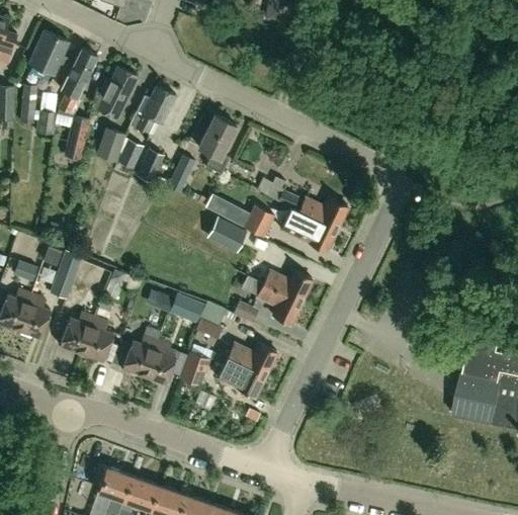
[(132,0),(133,0),(101,0),(101,2),(123,10),(126,0),(132,0)]
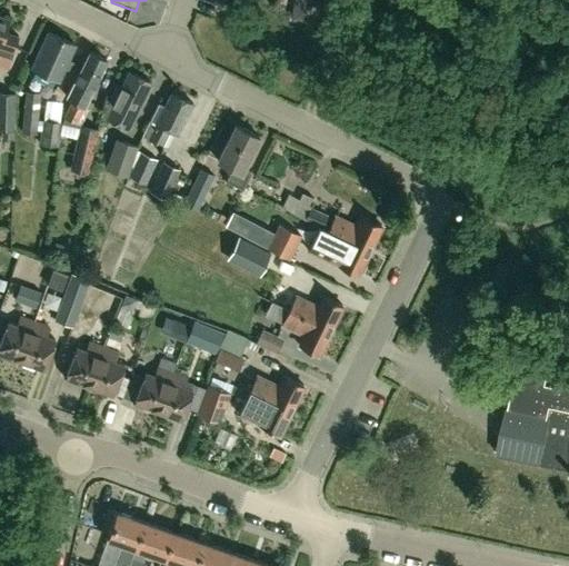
[(298,0),(296,21),(325,26),(328,0),(298,0)]
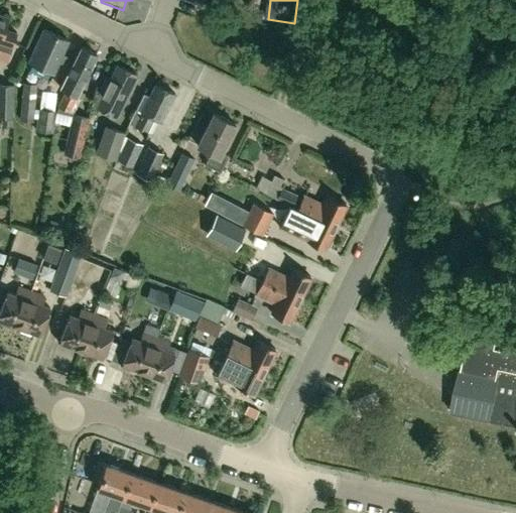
[(0,45),(12,49),(17,34),(6,30),(9,20),(0,17),(0,45)]
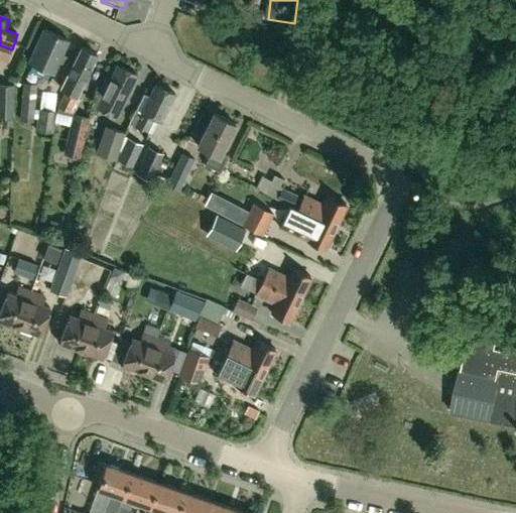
[(54,77),(59,65),(63,67),(68,58),(63,56),(70,43),(43,31),(28,65),(54,77)]
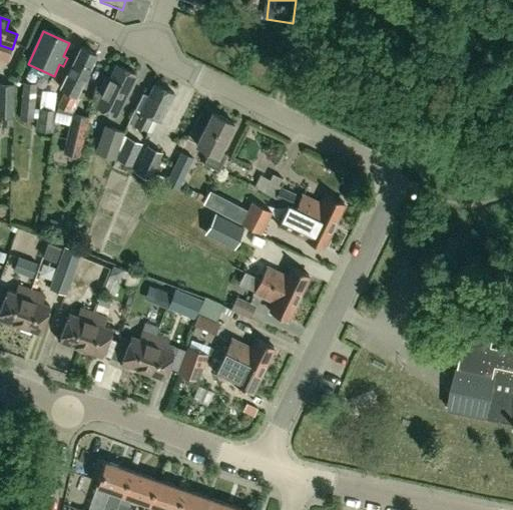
[(0,74),(7,78),(19,56),(0,46),(0,74)]
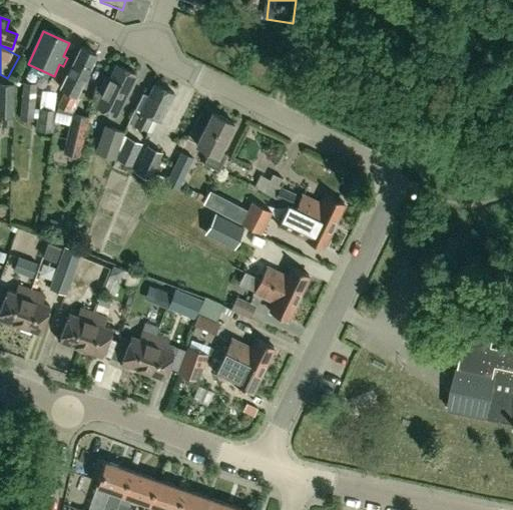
[(58,108),(67,112),(96,57),(81,49),(60,90),(66,92),(58,108)]
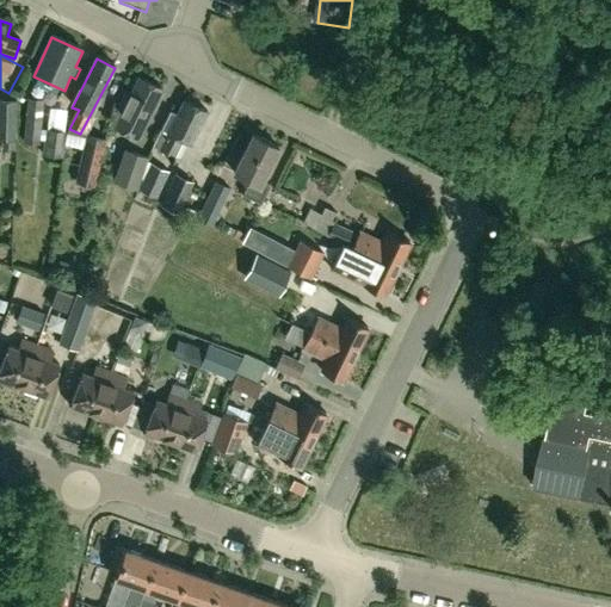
[(127,92),(118,107),(113,105),(109,127),(115,129),(139,141),(146,123),(161,91),(139,80),(131,94),(127,92)]
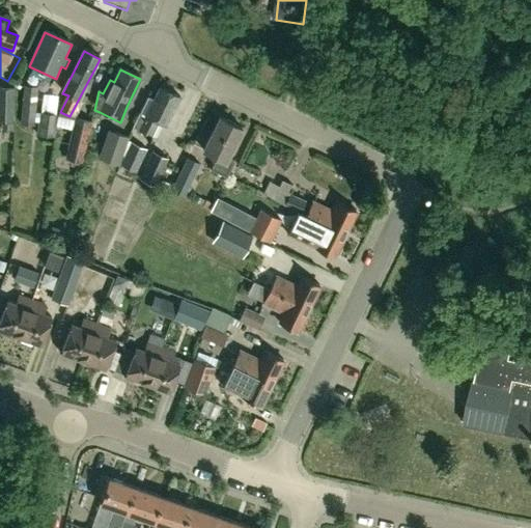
[(38,88),(24,87),(21,127),(34,128),(34,123),(38,123),(36,137),(55,139),(58,117),(40,114),(39,115),(35,114),(38,88)]
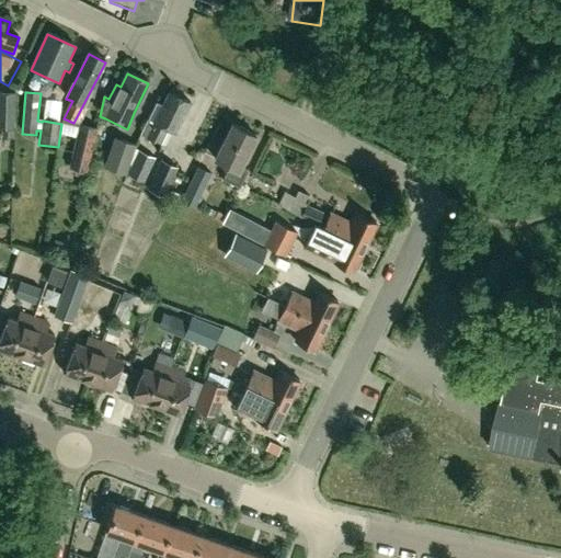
[(169,93),(161,107),(156,104),(140,136),(159,145),(167,129),(174,134),(190,104),(169,93)]
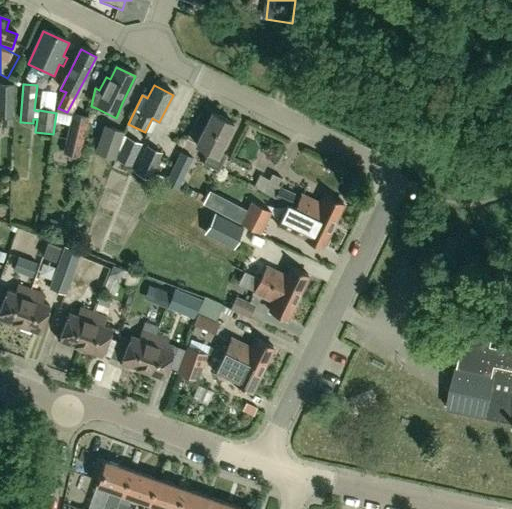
[(0,118),(1,119),(1,128),(2,128),(11,129),(12,119),(13,119),(14,87),(0,86),(0,118)]
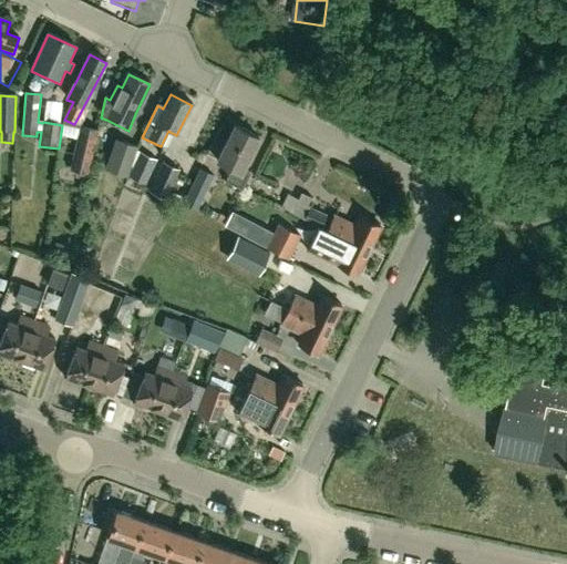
[(94,151),(99,132),(80,126),(70,172),(89,176),(94,151)]
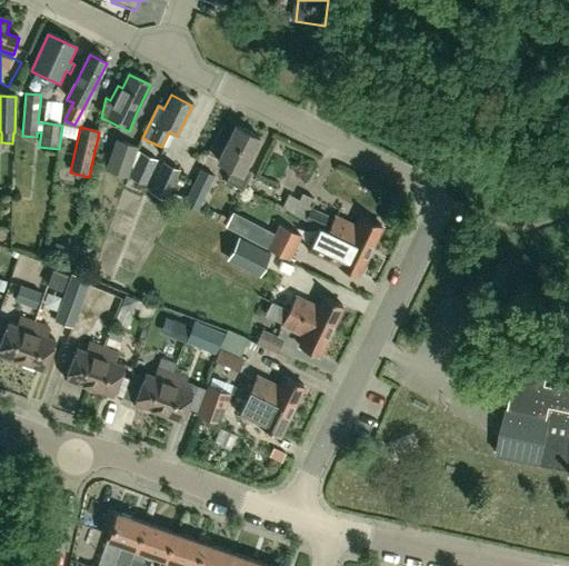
[(226,184),(242,191),(251,174),(243,170),(259,139),(235,128),(217,162),(232,170),(226,184)]
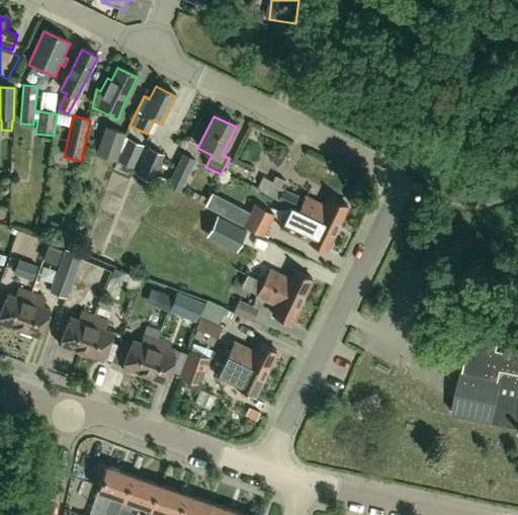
[(104,129),(95,156),(104,159),(103,163),(111,166),(112,162),(115,163),(125,136),(104,129)]
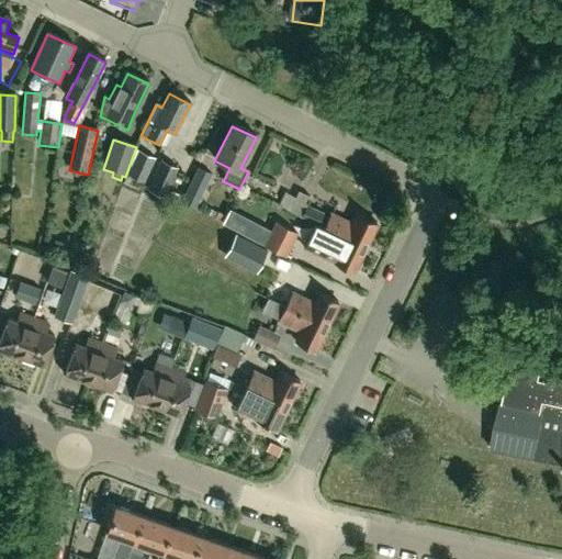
[(139,153),(127,177),(145,185),(156,160),(139,153)]
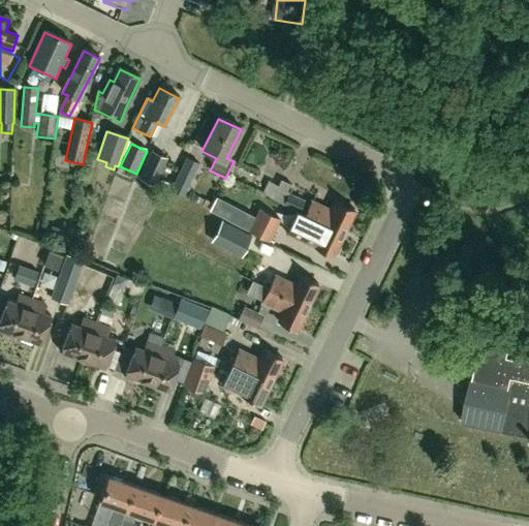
[(155,188),(168,160),(152,152),(138,180),(155,188)]
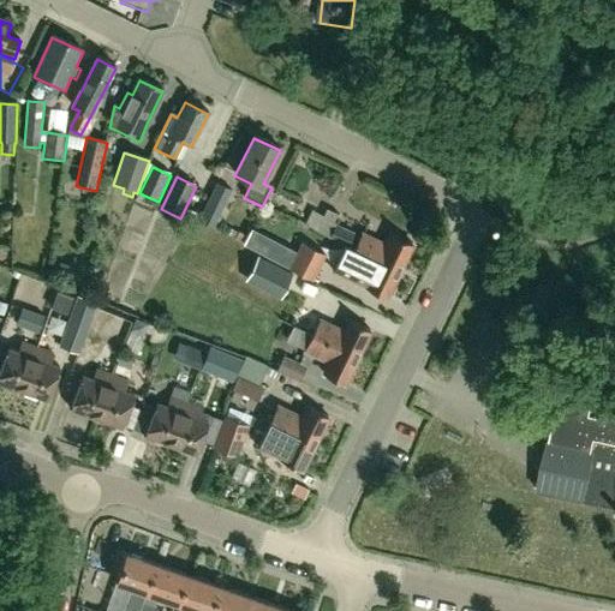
[(214,231),(232,193),(216,185),(197,223),(214,231)]
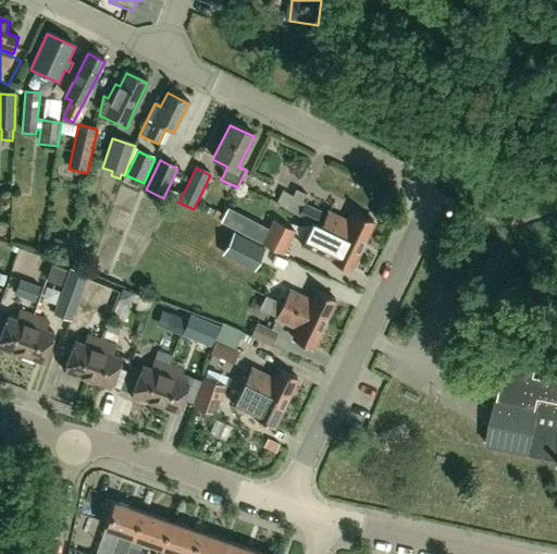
[(286,212),(312,224),(316,226),(322,213),(305,206),(308,197),(296,192),(286,212)]
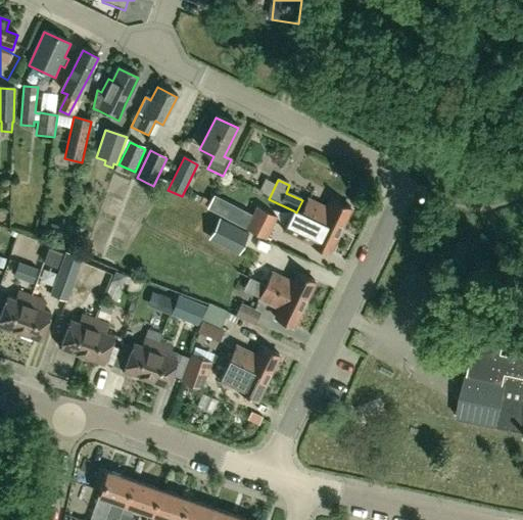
[(206,209),(209,202),(203,199),(200,205),(206,209)]
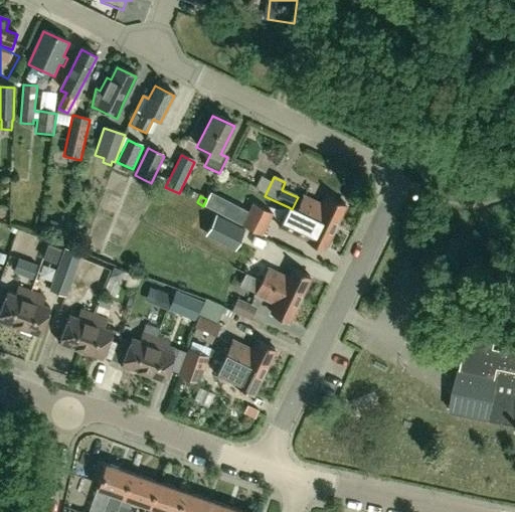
[(204,206),(213,211),(216,205),(215,199),(209,196),(204,206)]
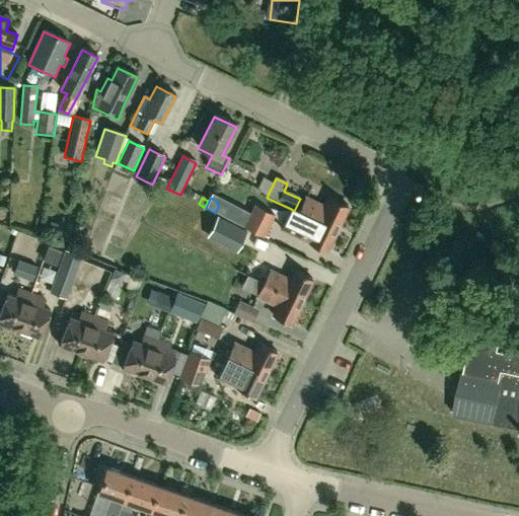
[(305,199),(299,212),(337,231),(348,208),(330,200),(325,208),(305,199)]
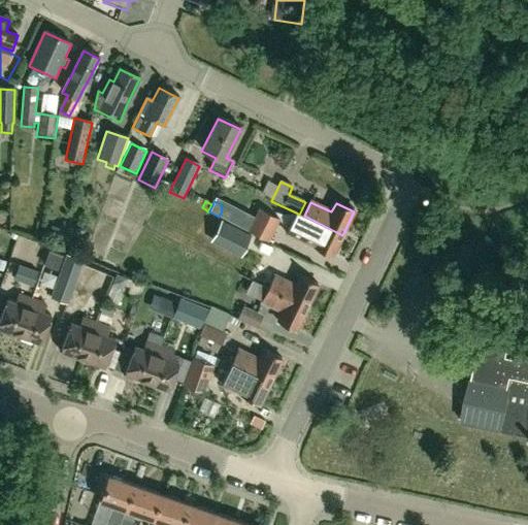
[(259,209),(248,232),(266,242),(268,243),(281,221),(259,209)]
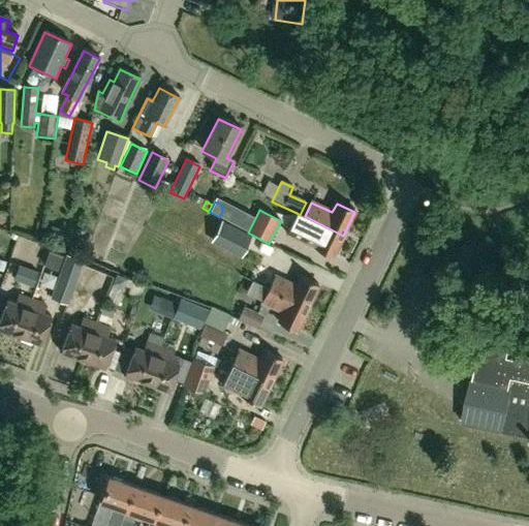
[(343,236),(305,216),(305,217),(300,215),(297,213),(285,236),(314,249),(333,258),(343,236)]
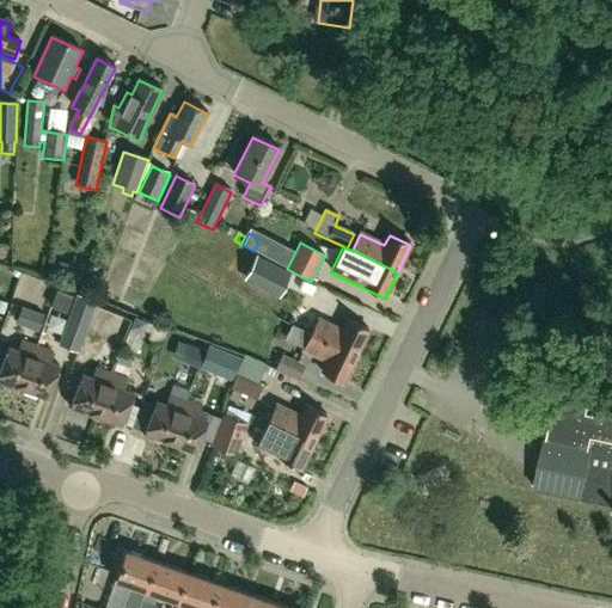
[(257,259),(245,282),(280,301),(292,277),(257,259)]
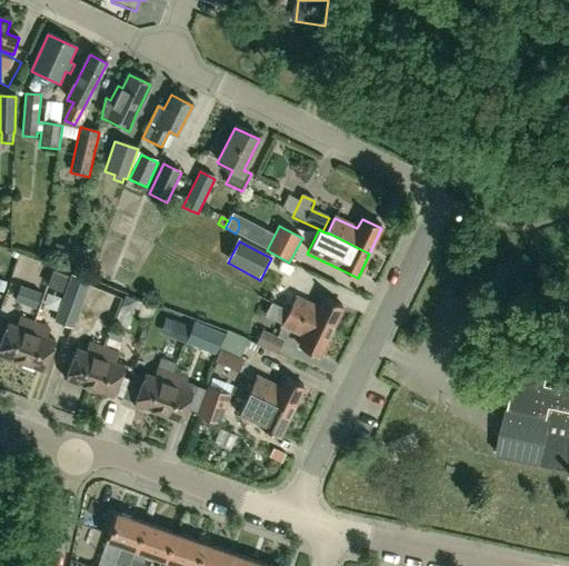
[(470,248),(463,262),(477,269),(485,255),(470,248)]
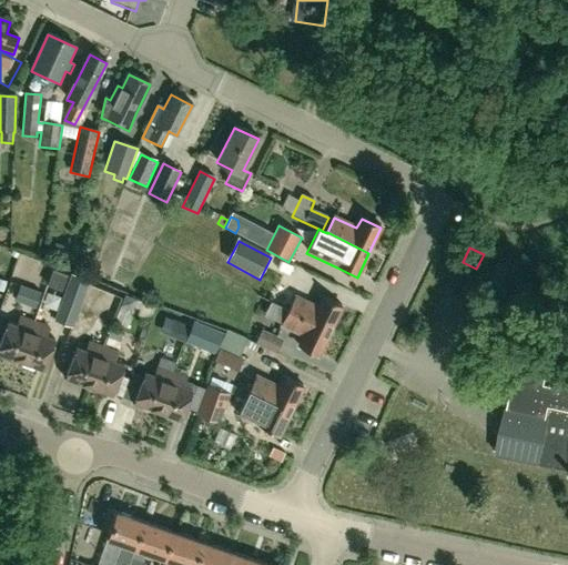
[(90,282),(72,275),(54,323),(73,329),(82,304),(90,283),(90,282)]
